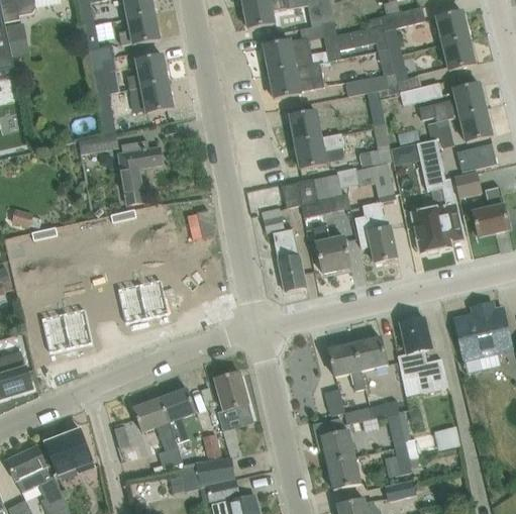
[(0,3),(4,20),(19,18),(18,14),(31,11),(34,7),(33,0),(0,0),(0,3)]
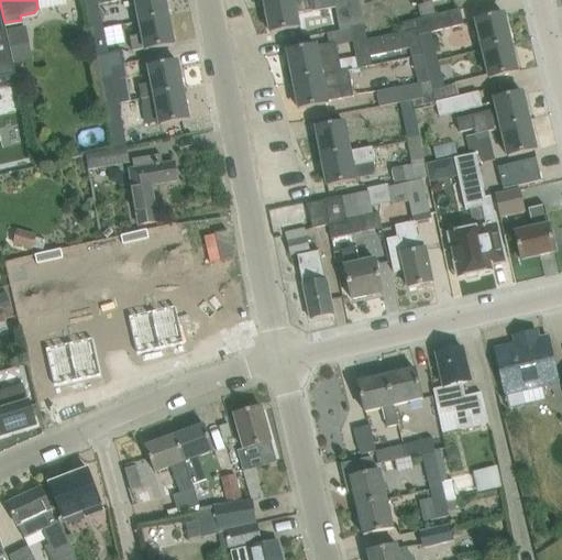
[(85,0),(88,19),(90,30),(91,30),(102,28),(102,25),(98,2),(109,0),(85,0)]
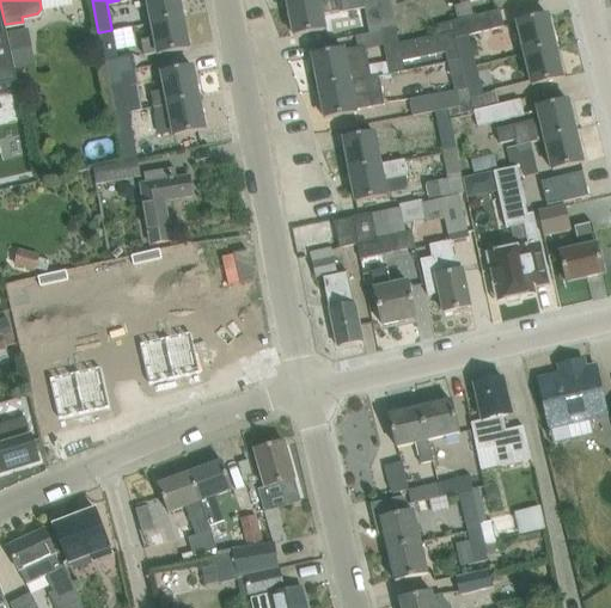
[(146,0),(151,22),(183,16),(179,0),(146,0)]
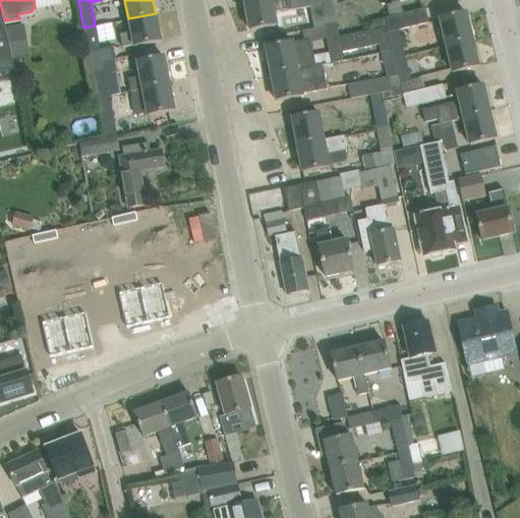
[(253,0),(244,2),(249,29),(276,23),(273,9),(287,7),(287,8),(309,5),(313,25),(323,23),(337,21),(335,10),(332,0),(253,0)]
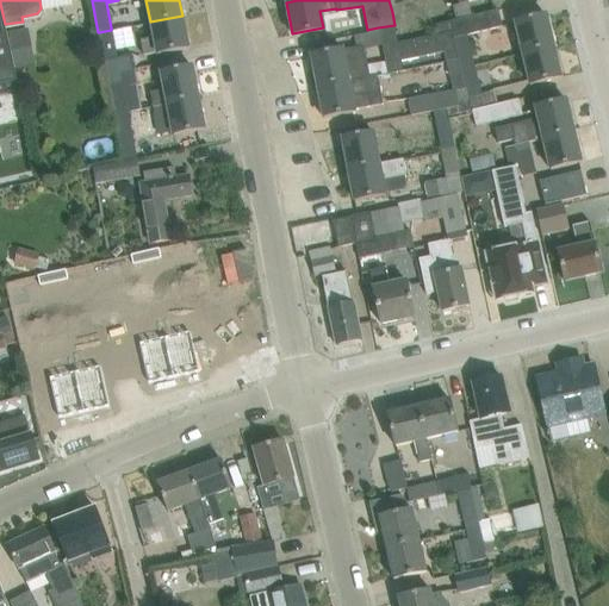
[(452,2),(455,16),(471,12),(467,0),(458,0),(458,1),(452,2)]
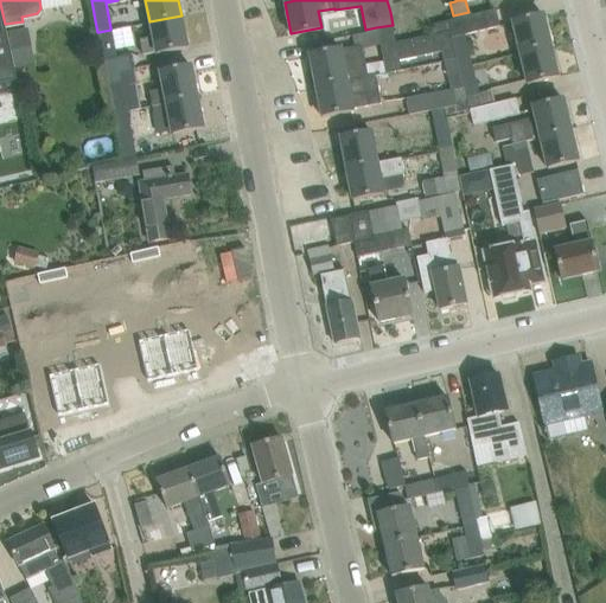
[(5,24),(0,4),(0,90),(18,87),(13,68),(6,32),(5,24)]
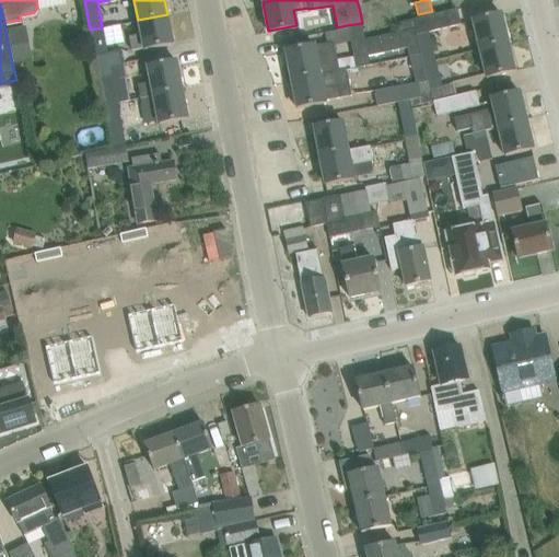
[(455,6),(432,11),(418,14),(418,15),(411,16),(414,26),(420,51),(422,60),(435,57),(428,30),(459,22),(455,6)]
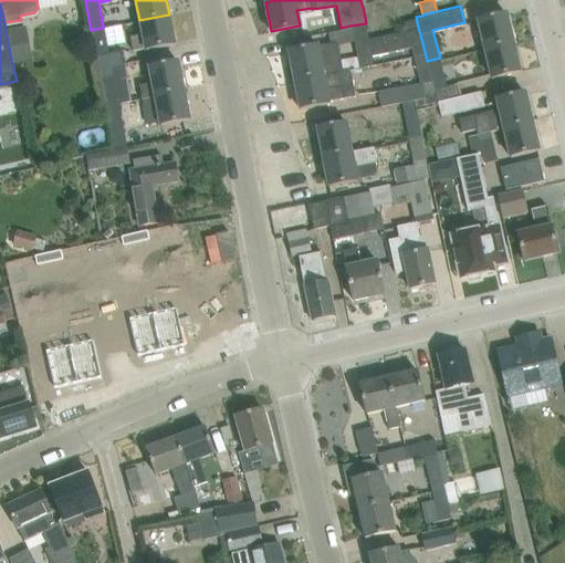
[(477,19),(483,48),(513,40),(506,12),(477,19)]
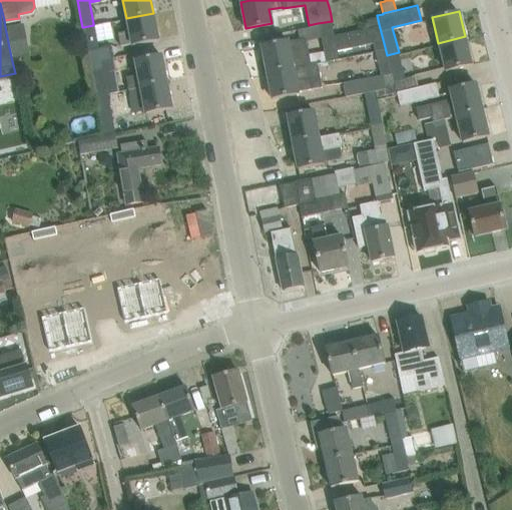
[(153,13),(126,18),(128,27),(128,29),(117,31),(120,44),(130,41),(131,44),(157,39),(153,13)]
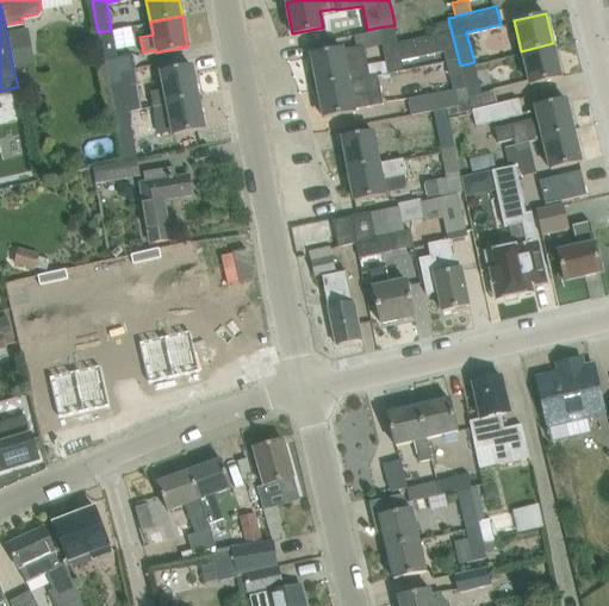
[(448,18),(435,22),(437,31),(451,29),(448,18)]
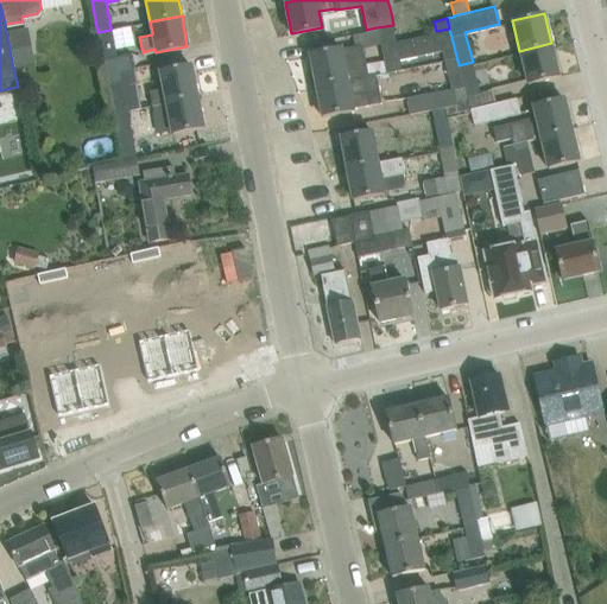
[(393,25),(377,27),(380,43),(383,59),(385,71),(402,68),(399,59),(403,58),(440,51),(442,59),(444,58),(456,56),(449,29),(436,31),(396,39),(393,25)]
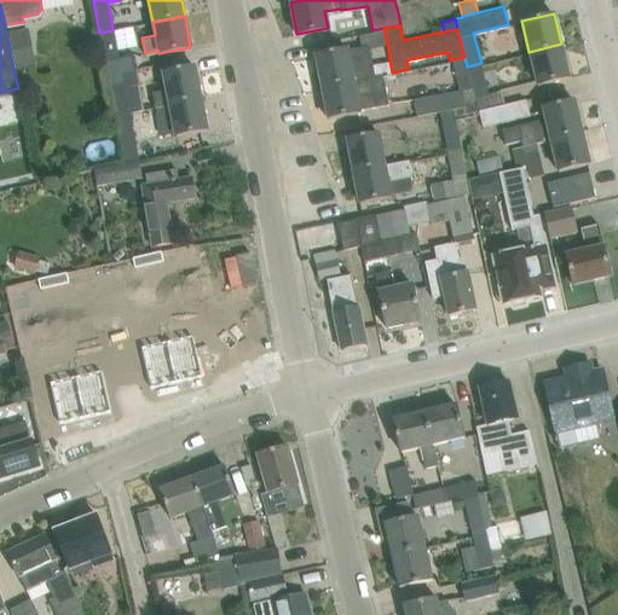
[(13,69),(30,65),(23,29),(6,33),(13,69)]
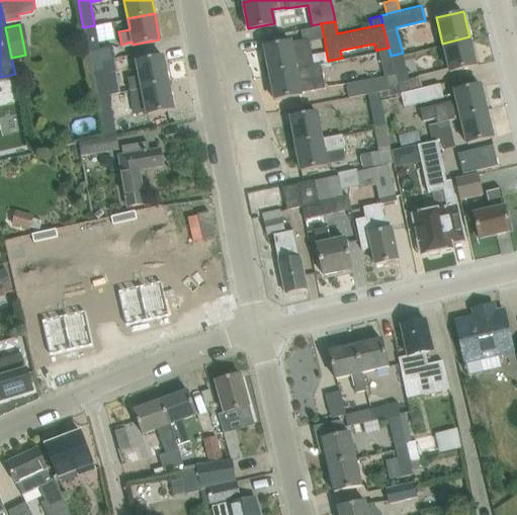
[(84,27),(83,27),(87,48),(90,62),(91,61),(113,57),(110,43),(109,44),(98,46),(94,25),(84,27)]
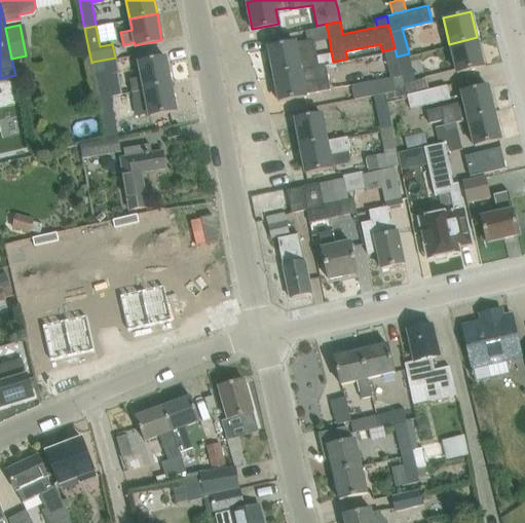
[(288,42),(268,46),(273,73),(325,63),(333,62),(331,51),(315,54),(312,37),(295,41),(288,42)]
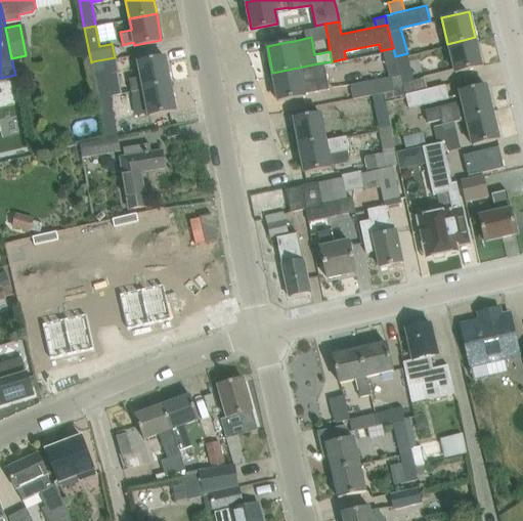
[(475,37),(447,44),(453,71),(481,64),(475,37)]
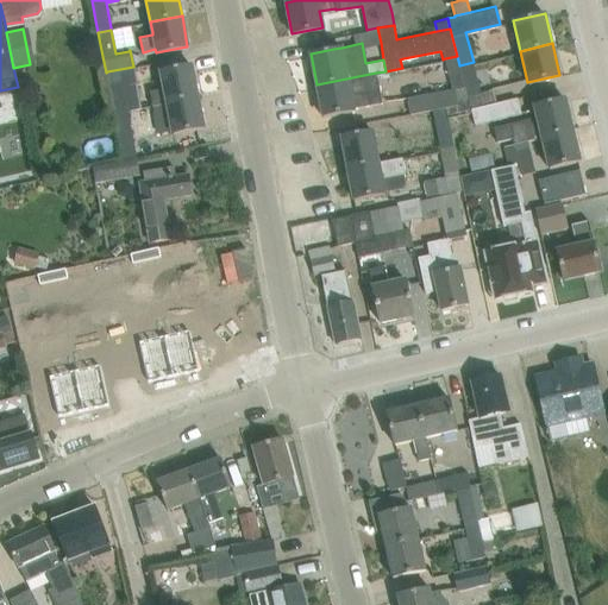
[(459,65),(457,56),(445,58),(451,87),(407,95),(411,112),(432,108),(468,96),(459,65)]
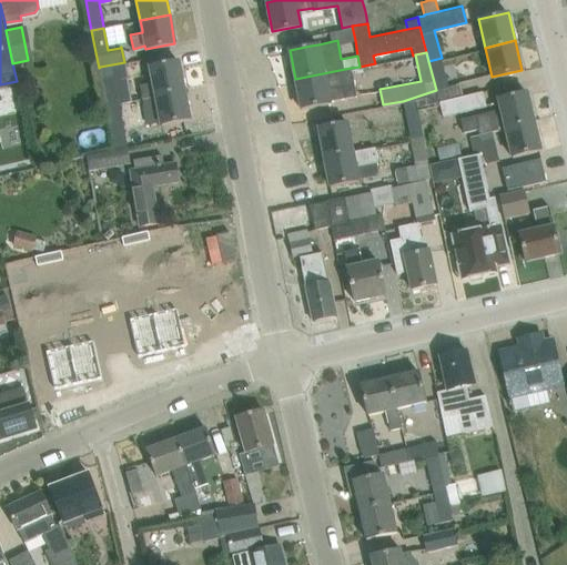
[(439,101),(462,94),(458,81),(447,84),(442,58),(428,61),(436,90),(439,101)]
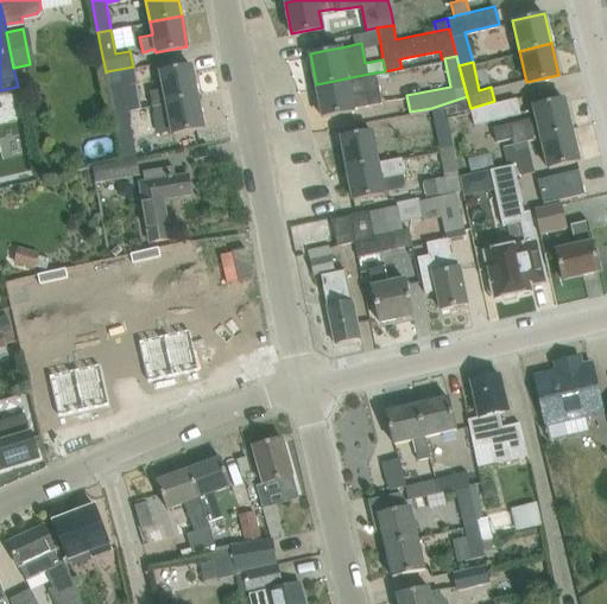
[(165,101),(165,102),(197,96),(191,64),(159,70),(163,87),(149,89),(151,105),(165,101)]
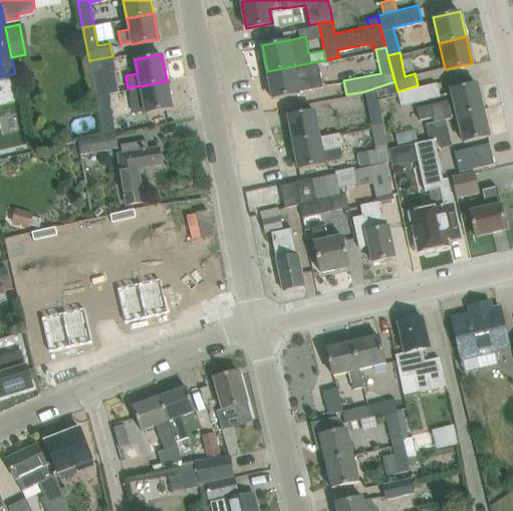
[(118,89),(112,56),(90,60),(89,61),(95,95),(107,92),(107,91),(118,89)]
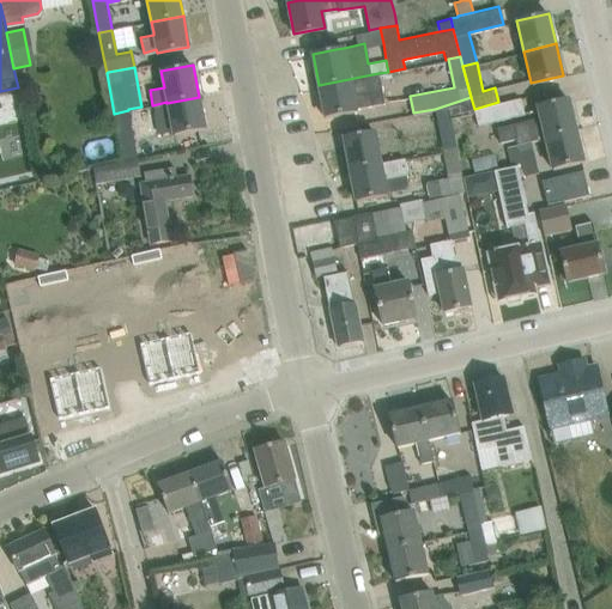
[(357,110),(356,107),(373,104),(370,92),(382,90),(379,73),(319,85),(325,116),(357,110)]
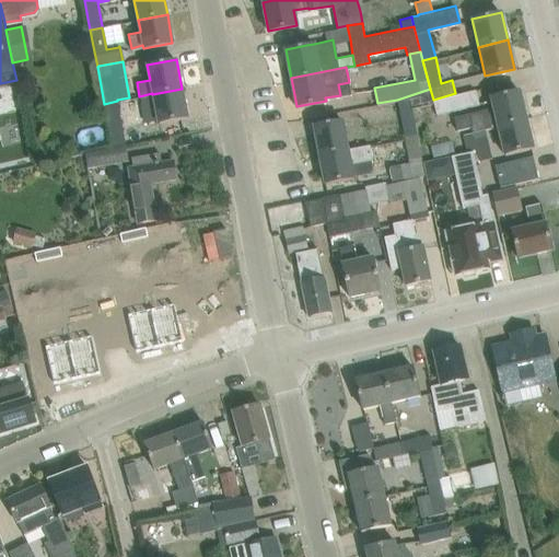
[(187,117),(182,89),(152,94),(159,123),(187,117)]
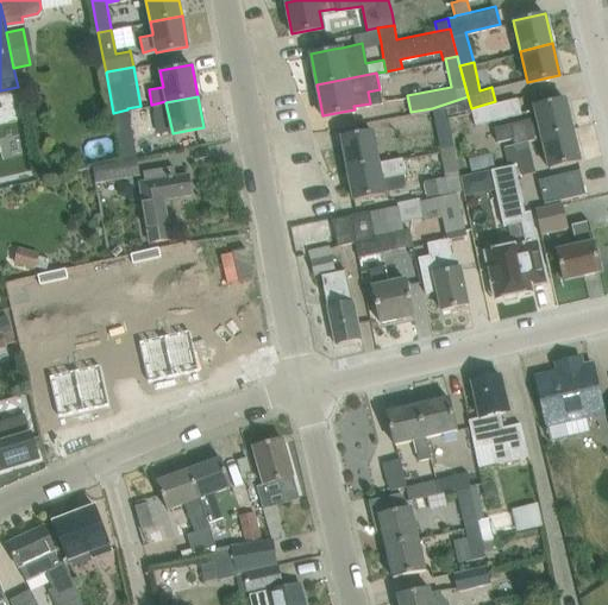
[(439,149),(453,146),(447,115),(471,109),(471,108),(468,96),(432,108),(433,118),(439,149)]
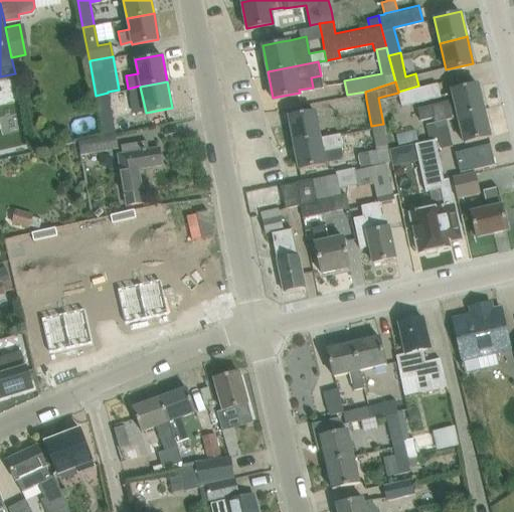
[(398,92),(398,93),(401,104),(441,95),(437,81),(418,86),(398,92)]
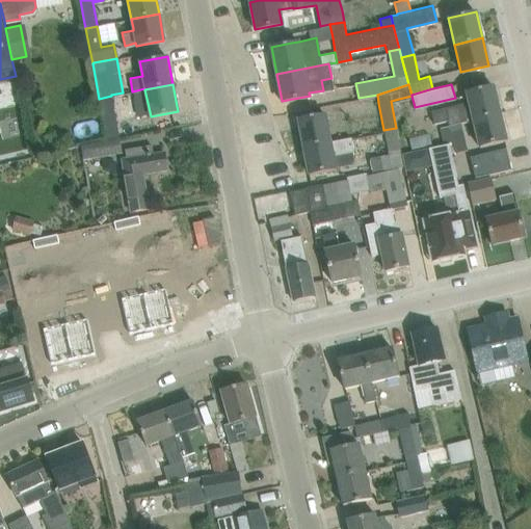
[(472,118),(500,112),(494,85),(466,93),(469,105),(462,106),(461,103),(430,110),(433,124),(447,121),(448,124),(460,122),(472,118)]
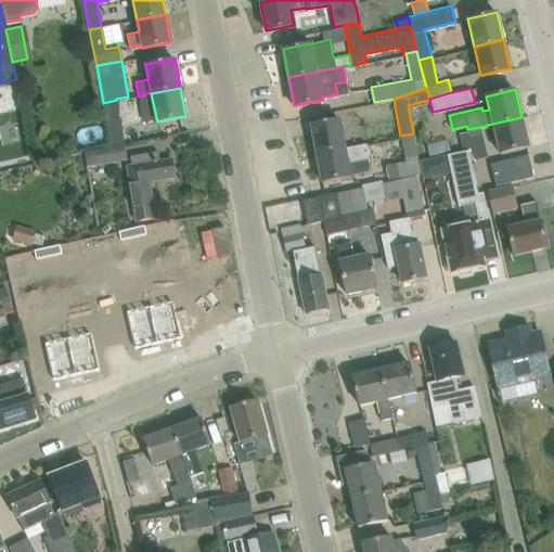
[(121,128),(116,100),(103,103),(108,131),(121,128)]
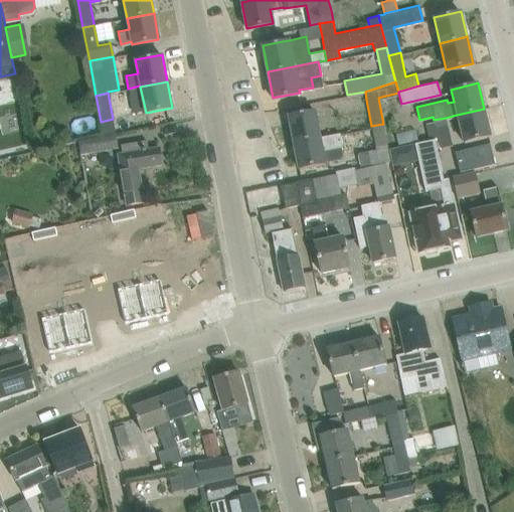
[(484,109),(457,115),(463,142),(490,135),(484,109)]
